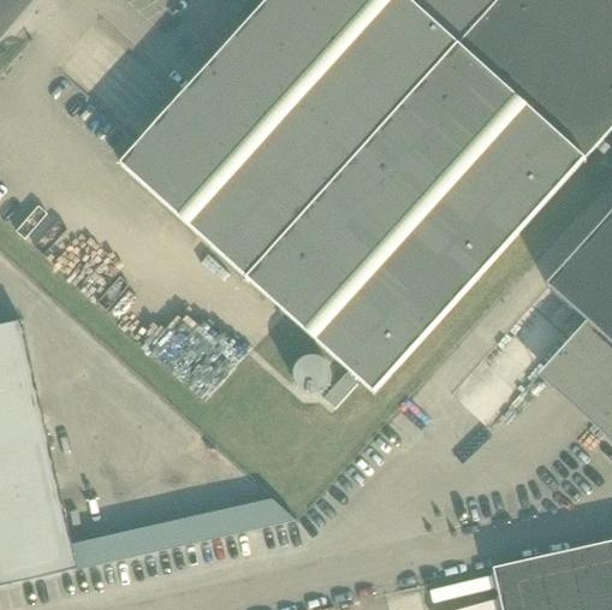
[(262,0),(117,161),(370,390),(581,157),(611,120),(611,0),(262,0)]
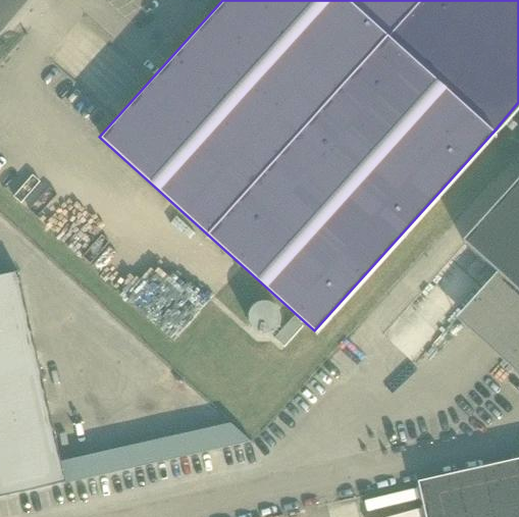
[(518,174),(461,240),(518,291),(518,174)]
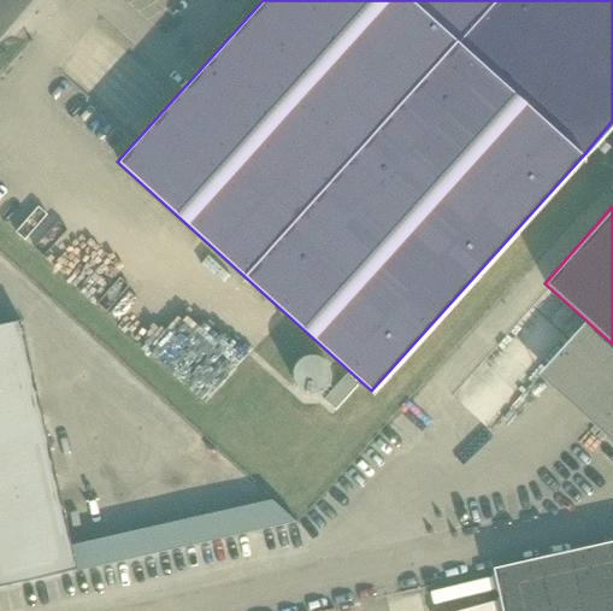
[(0,583),(75,567),(18,318),(0,322),(0,583)]
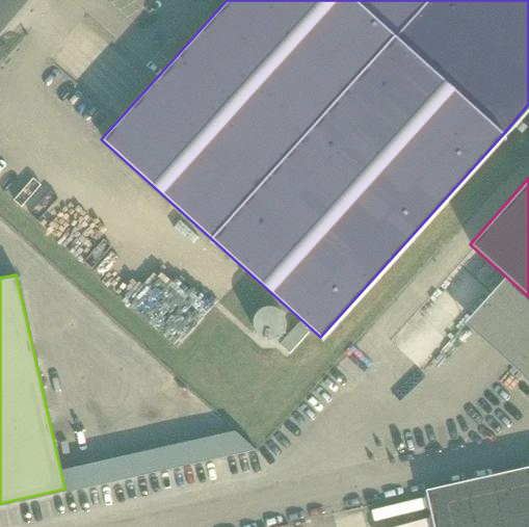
[(296,319),(276,341),(286,350),(306,328),(296,319)]
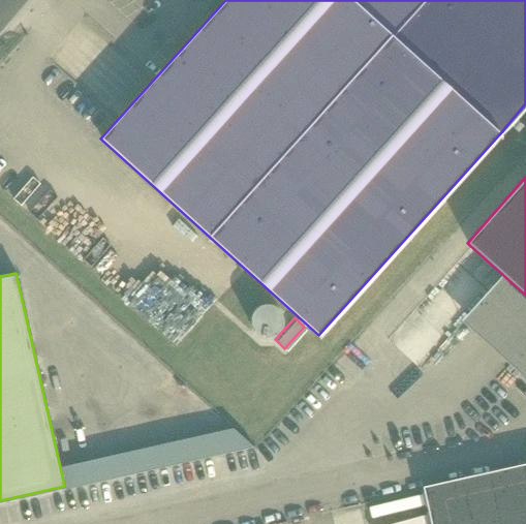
[(525,523),(525,461),(421,486),(429,523),(525,523)]
